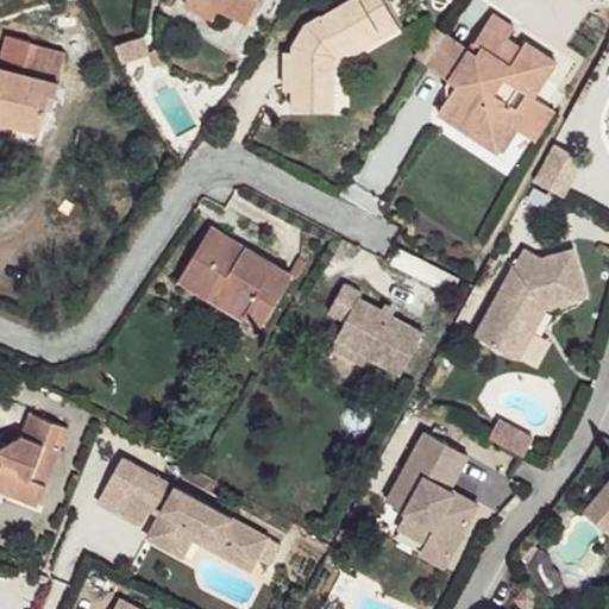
[(213,16),(219,5),(211,0),(182,0),(182,1),(213,16)]
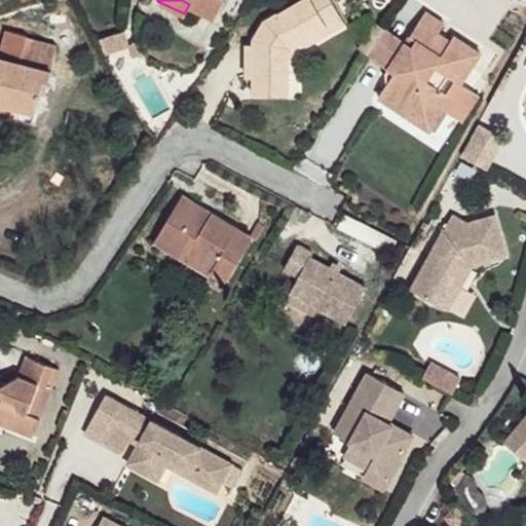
[(182,0),(189,4),(216,17),(224,0),(182,0)]
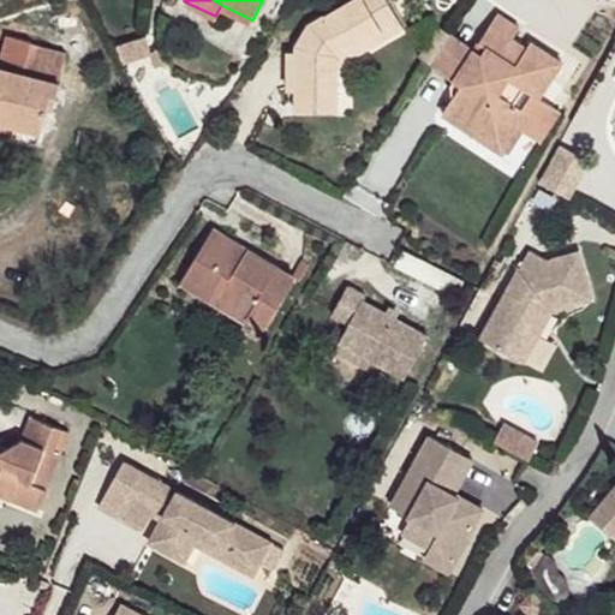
[(340,52),(399,21),(387,0),(352,0),(308,25),(298,45),(299,55),(299,89),(299,109),(342,108),(341,65),(340,52)]
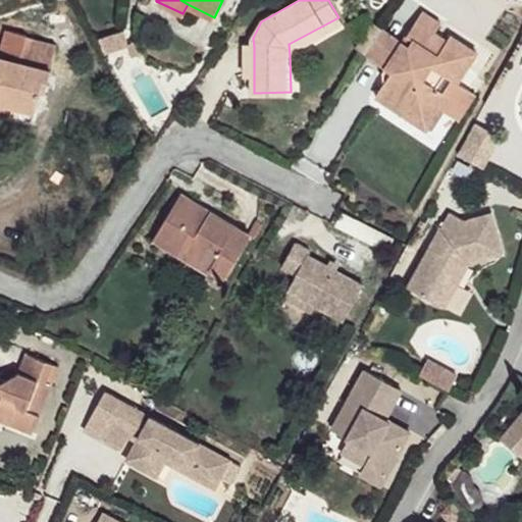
[(421,9),(404,34),(411,39),(407,49),(410,68),(386,73),(385,77),(371,99),(405,120),(418,113),(416,108),(433,103),(442,89),(436,84),(445,71),(458,79),(476,50),(452,34),(449,39),(434,31),(440,22),(421,9)]
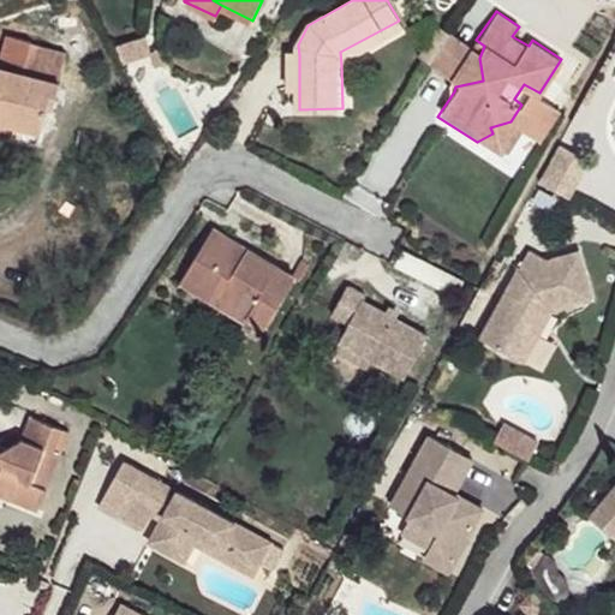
[(405,30),(399,21),(340,52),(341,65),(405,30)]
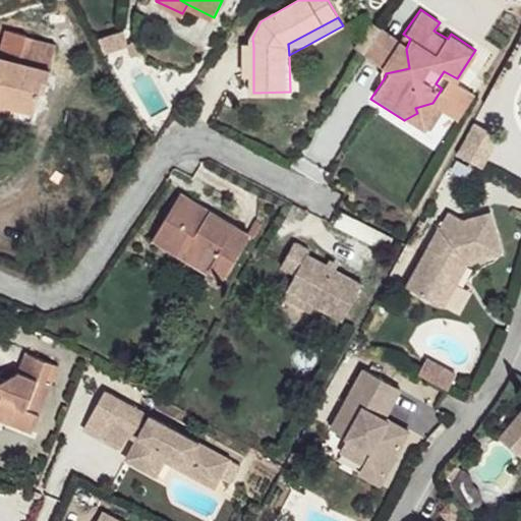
[(363,54),(380,30),(367,21),(352,47),(363,54)]
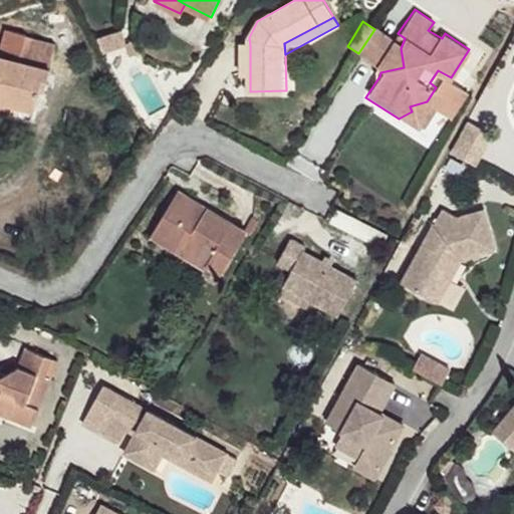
[(394,38),(376,26),(374,29),(358,53),(354,58),(373,70),(394,38)]
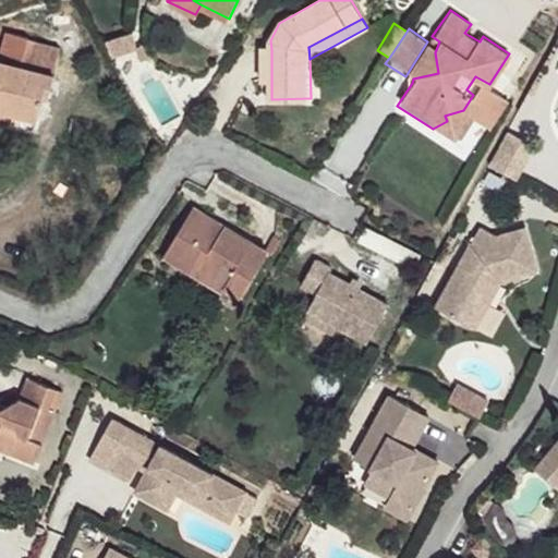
[(135,32),(109,41),(114,58),(141,48),(135,32)]
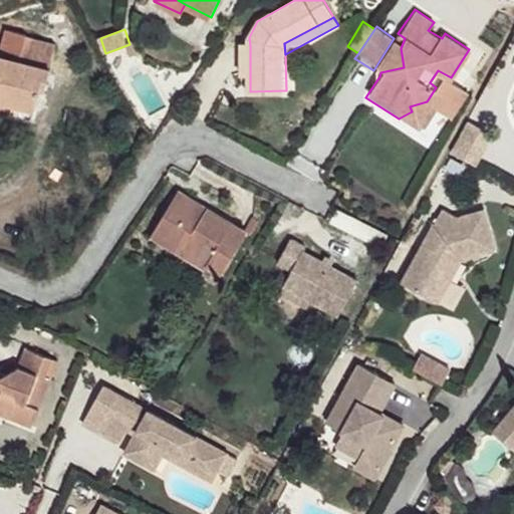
[(18,60),(24,39),(8,33),(0,55),(0,100),(12,105),(10,114),(32,121),(40,89),(45,90),(51,70),(18,60)]
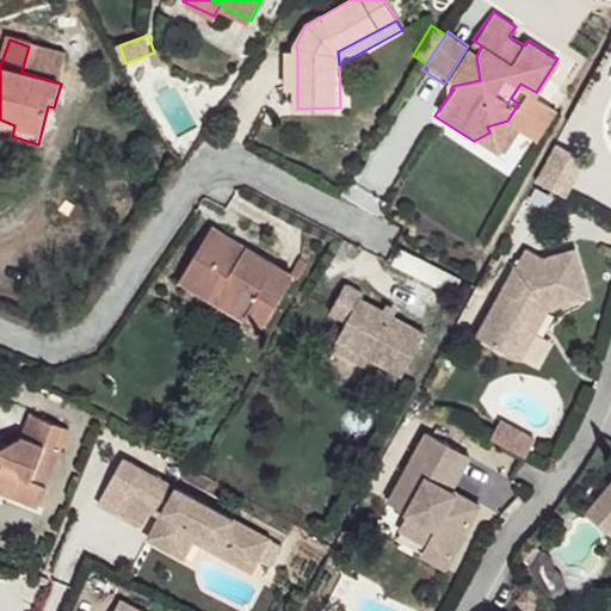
[(473,39),(468,45),(444,84),(449,86),(452,86),(480,80),(476,57),(481,45),(473,39)]
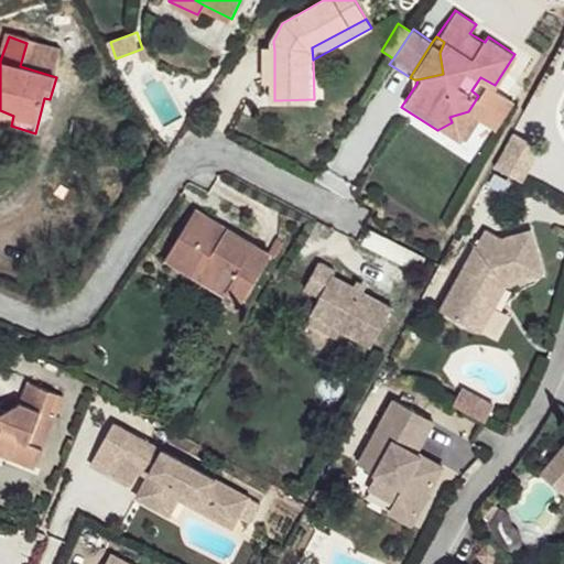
[(63,52),(26,43),(20,66),(56,77),(63,52)]
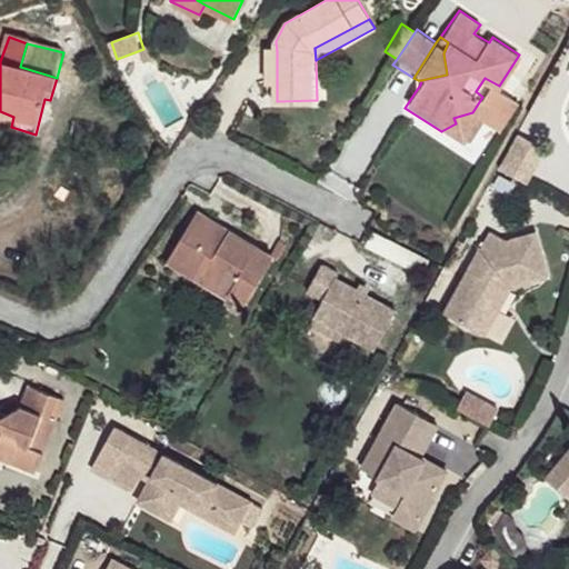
[(266,82),(277,82),(277,51),(266,49),(266,82)]
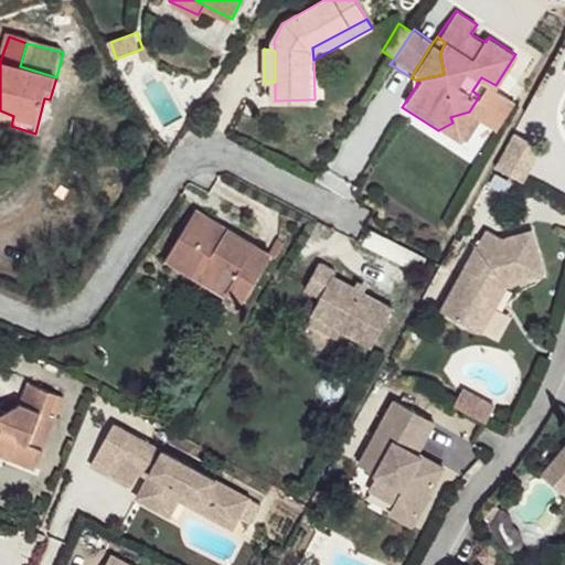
[(487,99),(479,96),(469,112),(450,117),(452,123),(438,130),(456,142),(487,99)]
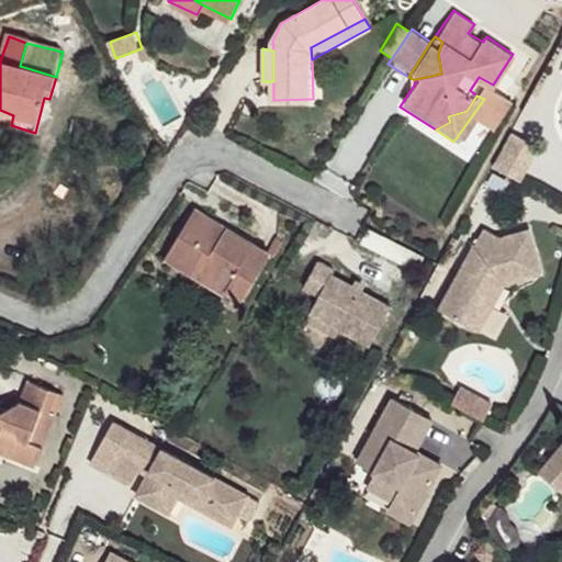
[(0,122),(11,125),(13,115),(0,110),(0,122)]
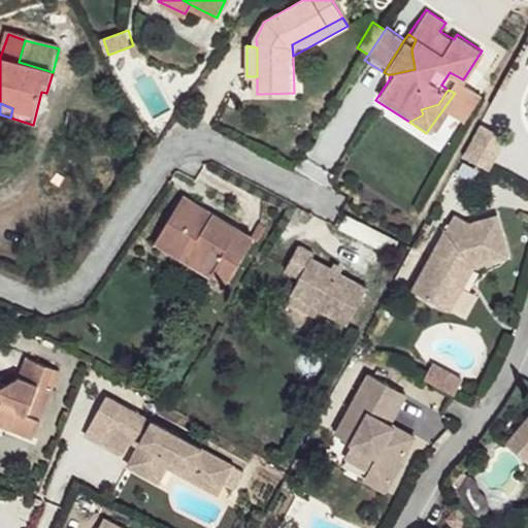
[(481,126),(472,140),(497,154),(505,139),(481,126)]
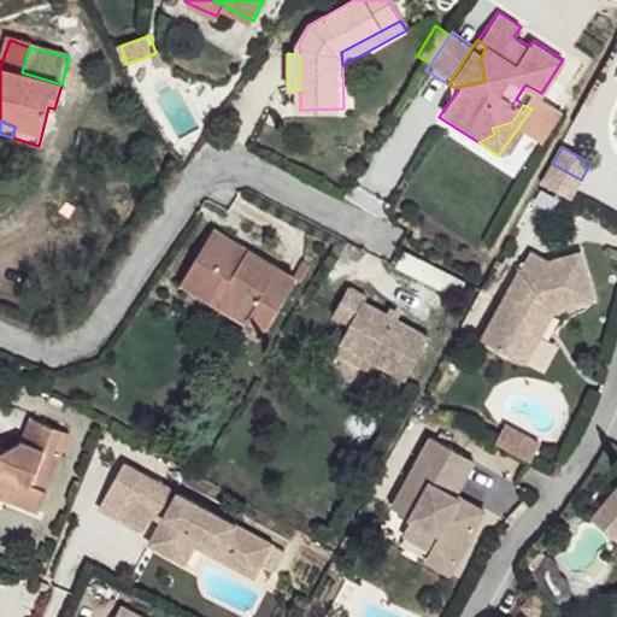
[(552,164),(541,184),(570,201),(581,180),(552,164)]
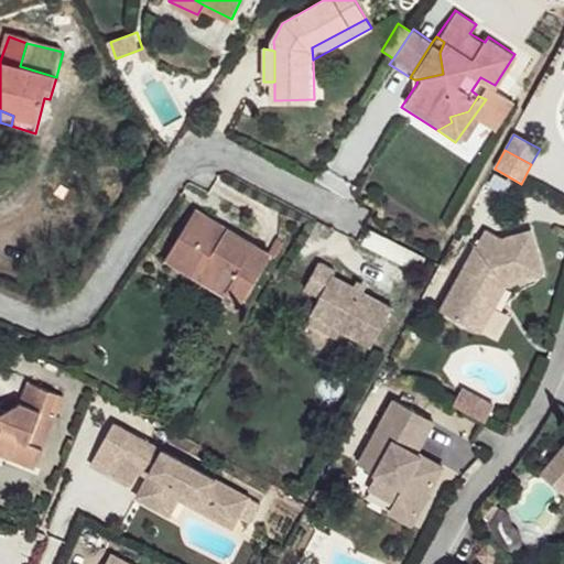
[(198,281),(191,292),(219,308),(228,295),(243,304),(271,259),(195,215),(166,263),(198,281)]
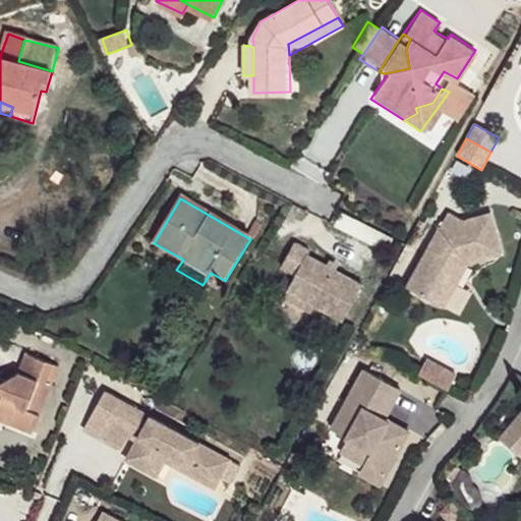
[(462,267),(471,265),(507,256),(499,216),(469,222),(452,213),(412,286),(443,301),(453,281),(446,278),(455,262),(462,267)]
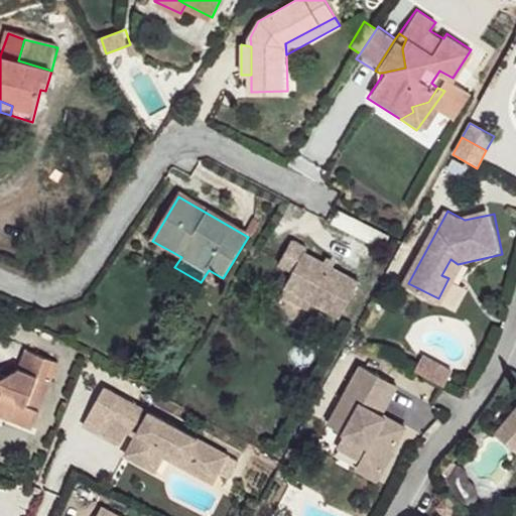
[(146,251),(174,267),(181,257),(152,241),(146,251)]
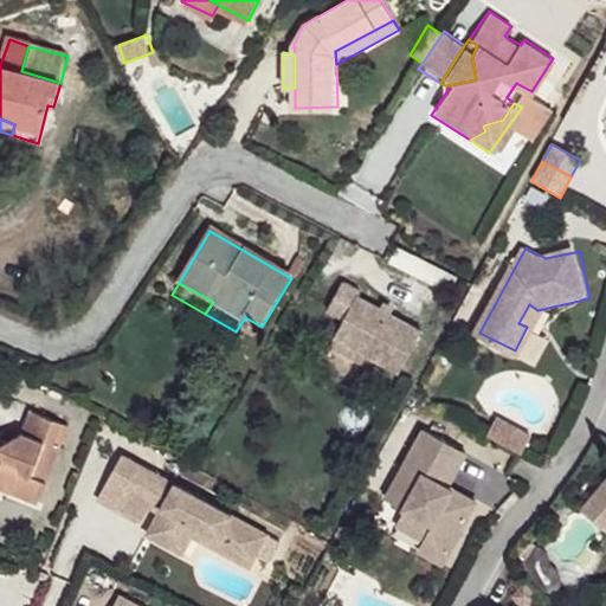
[(331,341),(366,359),(399,375),(423,331),(358,297),(360,294),(340,283),(326,313),(341,322),(331,341)]
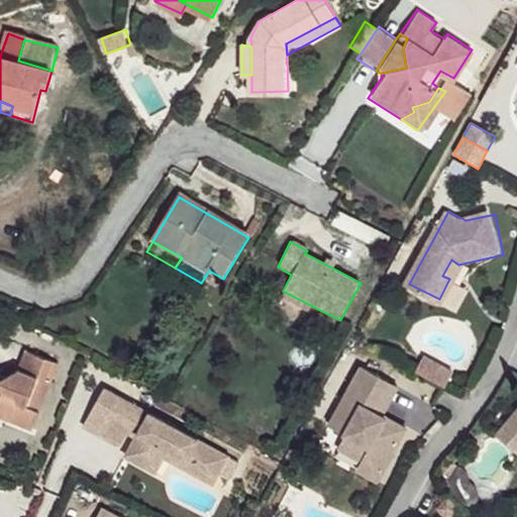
[(445,303),(468,263),(458,265),(451,260),(442,276),(449,279),(439,299),(445,303)]
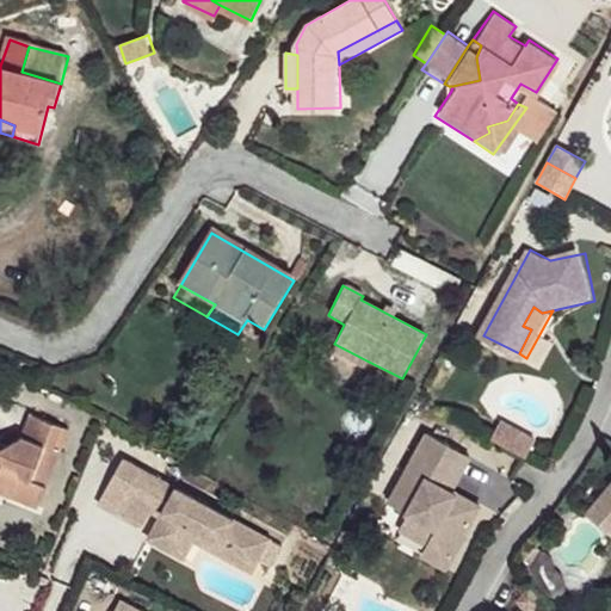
[(363,370),(369,362),(334,344),(329,351),(363,370)]
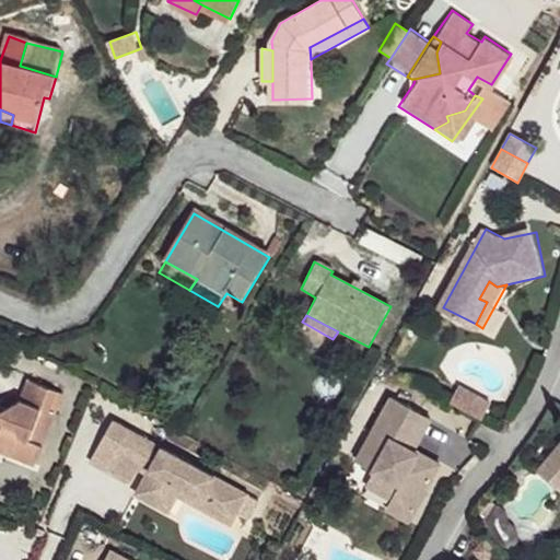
[(16,409),(0,440),(0,442),(1,443),(8,453),(44,466),(62,417),(54,413),(61,393),(34,384),(26,406),(16,409)]
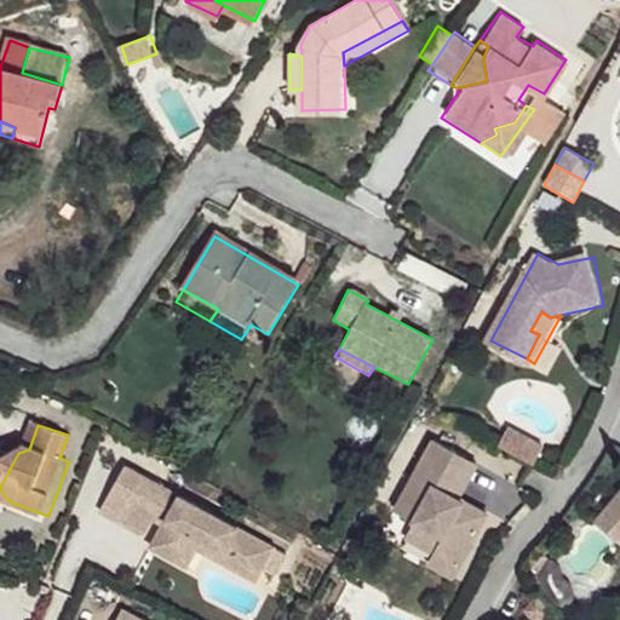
[(527,438),(509,429),(499,446),(518,457),(527,438)]
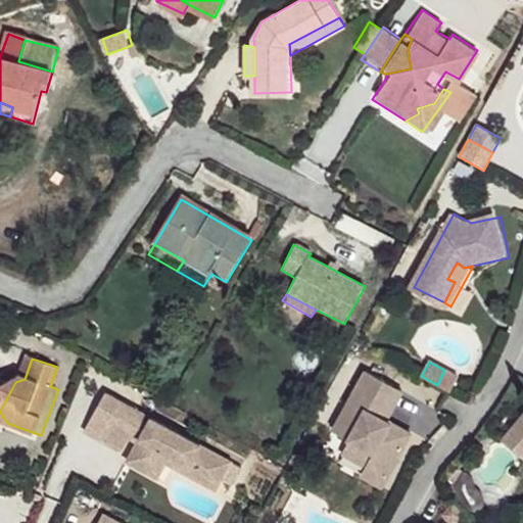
[(382,414),(398,385),(369,370),(335,429),(376,453),(365,474),(386,486),(416,432),(391,419),(382,414)]
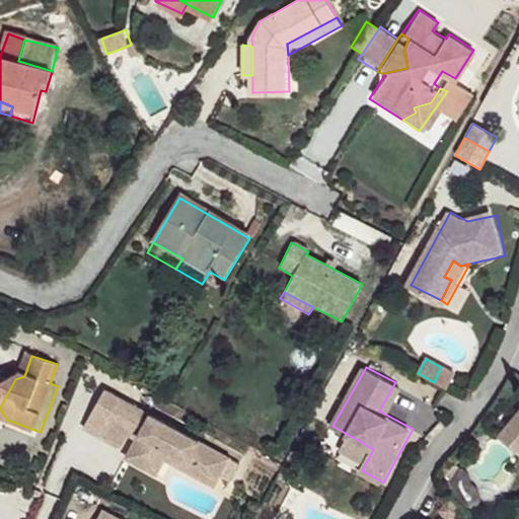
[(455,374),(441,367),(434,382),(447,388),(455,374)]
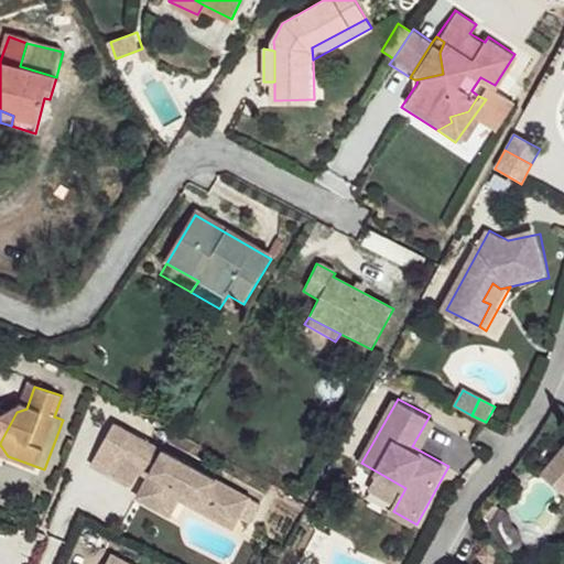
[(0,443),(17,412),(13,413),(0,408),(0,443)]
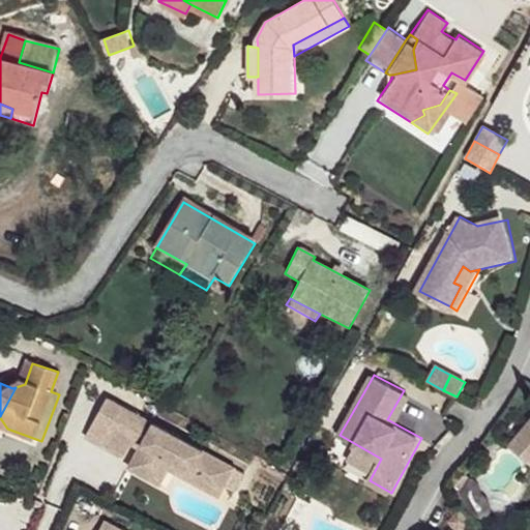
[(412,394),(404,390),(387,419),(396,424),(412,394)]
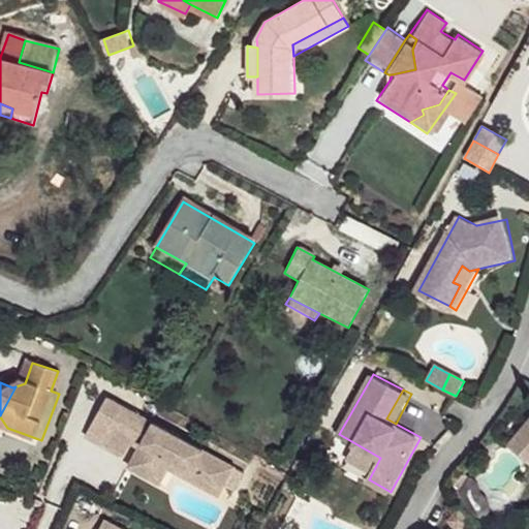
[(106,448),(128,409),(112,400),(91,439),(106,448)]
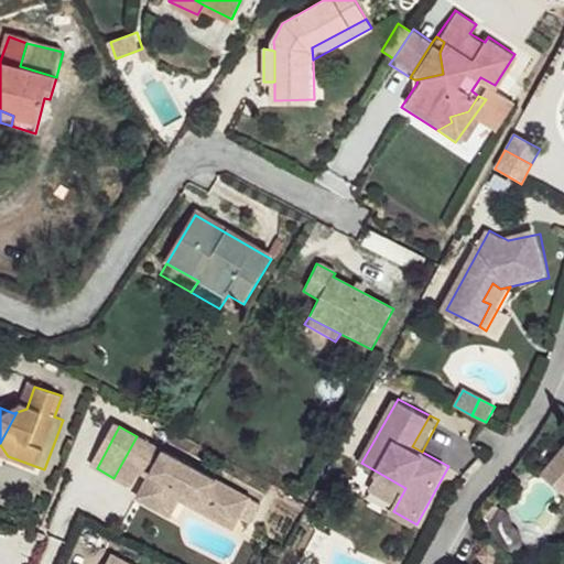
[(253,498),(137,436),(114,478),(133,488),(140,486),(145,477),(151,465),(160,470),(154,481),(142,503),(160,511),(172,487),(240,523),(253,498)]
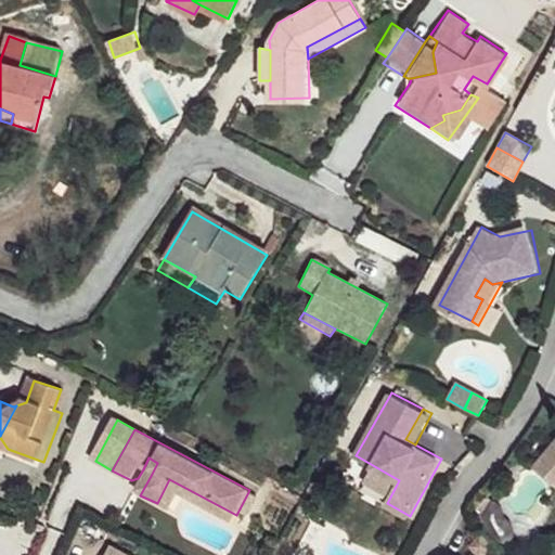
[(554,439),(539,470),(554,479),(554,439)]
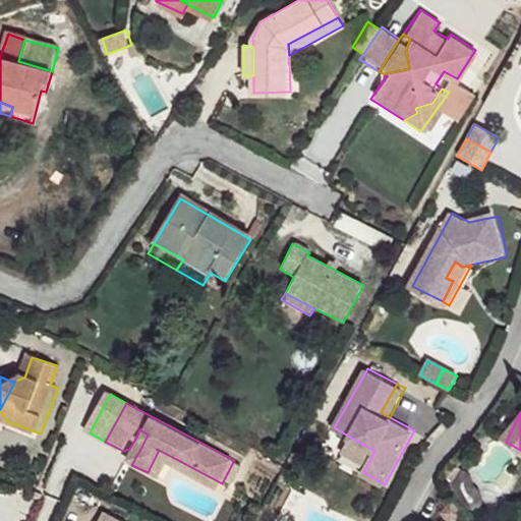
[(134,441),(142,445),(148,435),(139,429),(134,441)]
